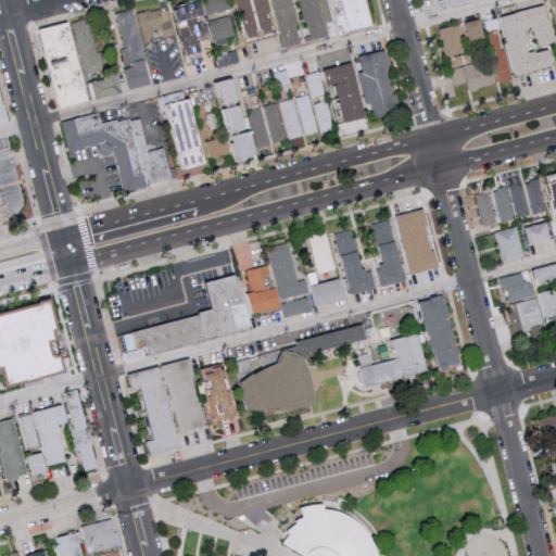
[(177,8),(186,55),(204,52),(201,37),(213,35),(214,42),(236,38),(231,16),(206,22),(204,15),(230,10),(228,0),(189,0),(190,4),(177,8)]
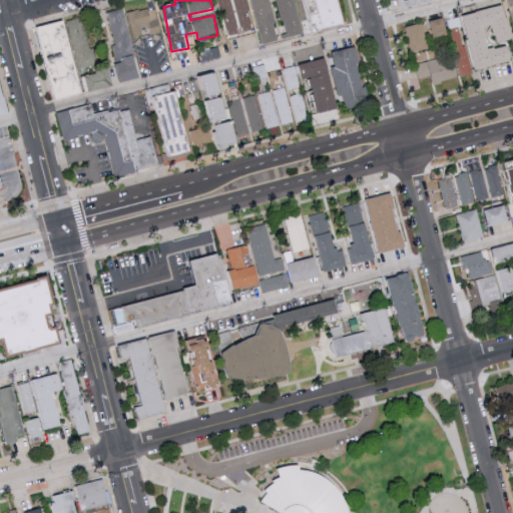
[(230,0),(236,33),(251,30),(245,0),(230,0)]
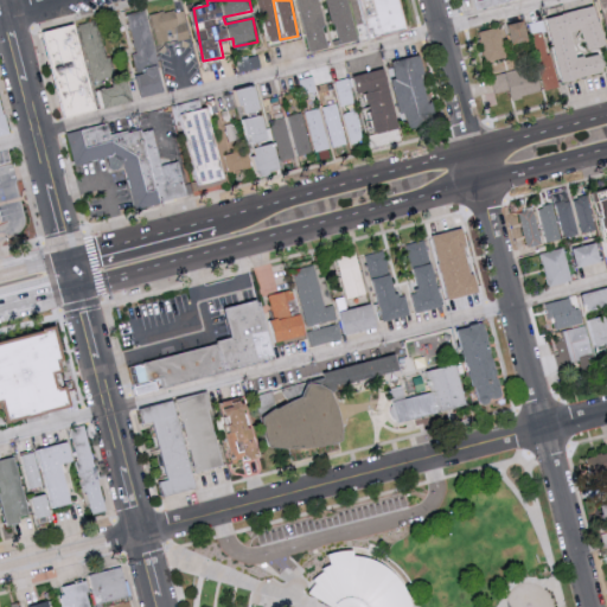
[(299,0),(311,52),(330,49),(319,0),(299,0)]
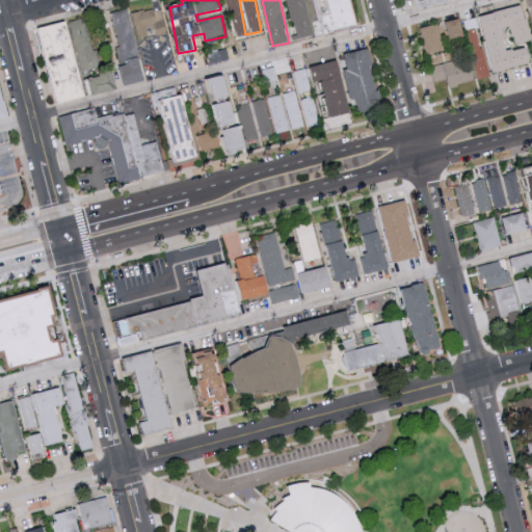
[(314,36),(307,0),(288,0),(296,40),(314,36)]
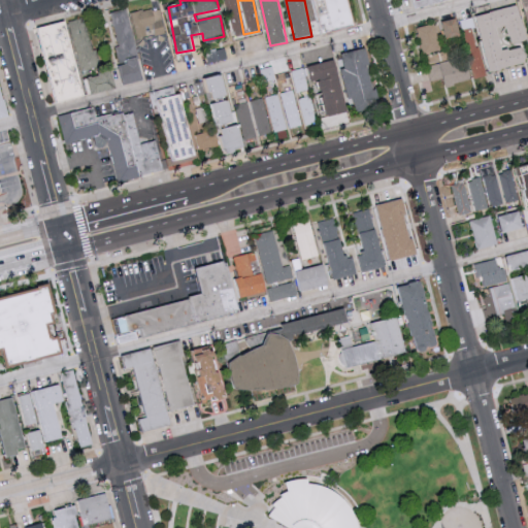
[(311,0),(322,32),(349,25),(341,0),(311,0)]
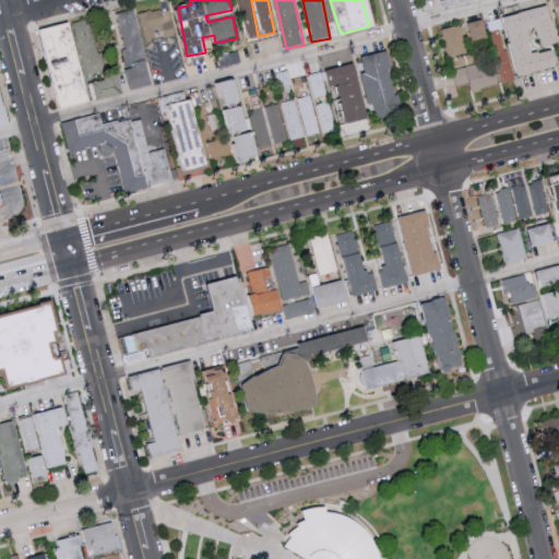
[(558,0),(544,0),(551,24),(555,23),(558,37),(558,45),(557,46),(558,51),(558,0)]
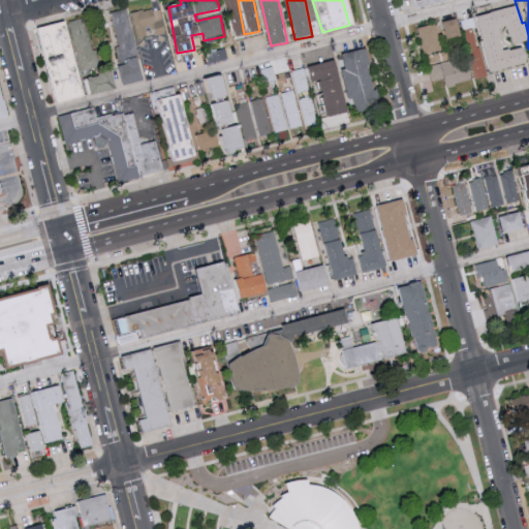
[(521,65),(517,47),(496,51),(491,28),(500,26),(504,44),(520,41),(512,6),(458,18),(471,75),(521,65)]
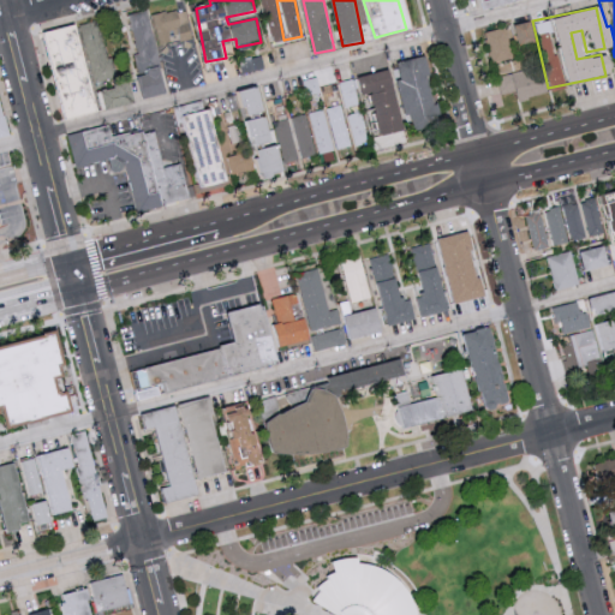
[(167,94),(148,10),(129,15),(138,54),(136,55),(139,75),(144,99),(167,94)]
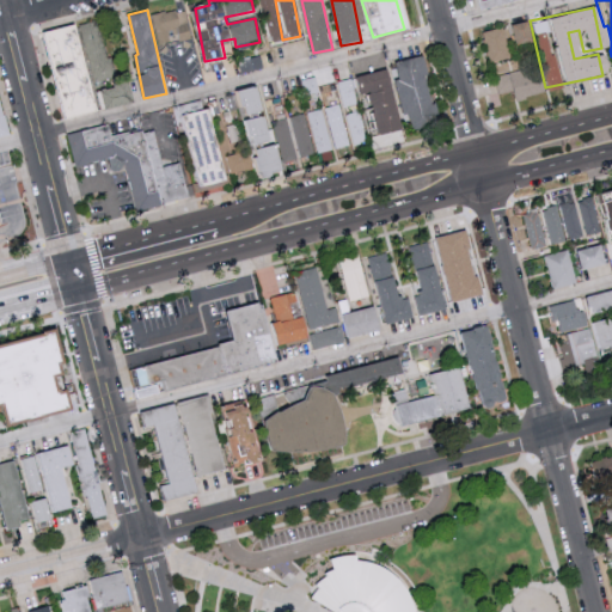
[(187,10),(152,14),(157,46),(170,43),(169,30),(178,29),(179,41),(190,38),(187,10)]
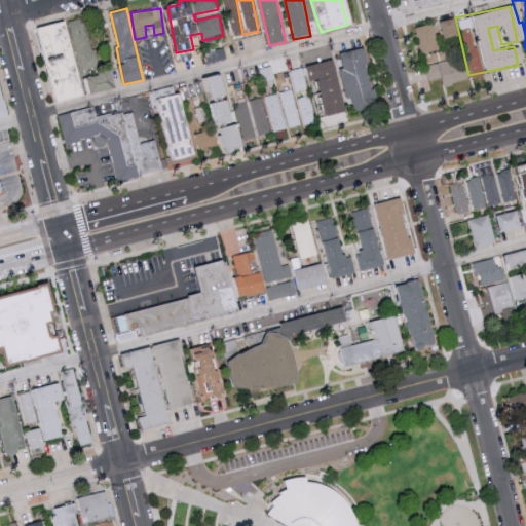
[(40,27),(57,102),(85,95),(80,71),(98,67),(86,16),(40,27)]
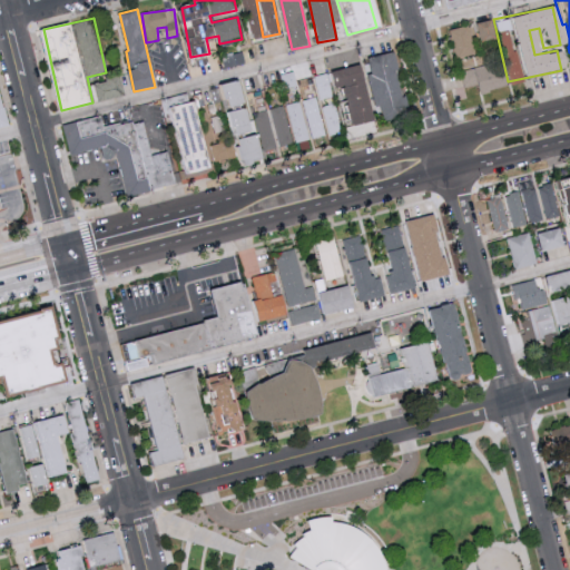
[(490,38),(484,19),(445,30),(453,59),(473,52),(471,43),(490,38)]
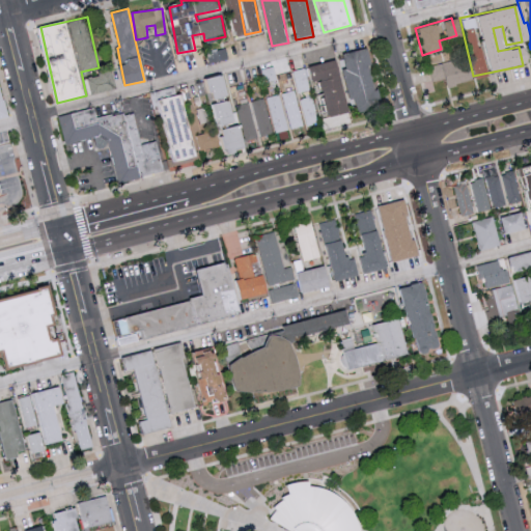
[(344,54),(347,68),(345,68),(352,100),(357,100),(360,111),(384,106),(381,89),(379,90),(369,48),(344,54)]
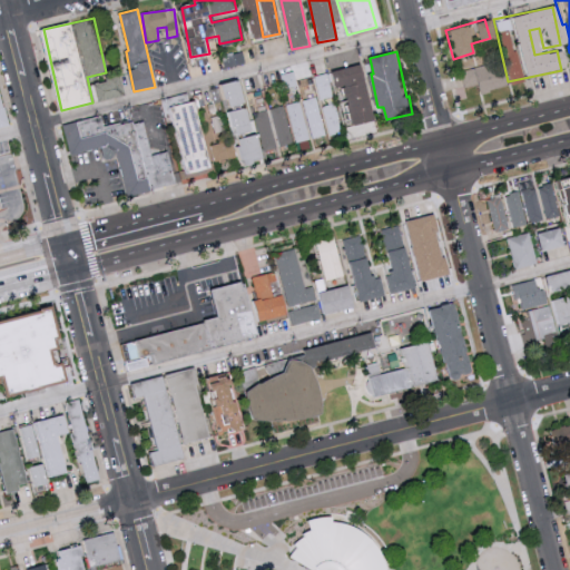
[(246,65),(244,52),(223,55),(225,68),(246,65)]
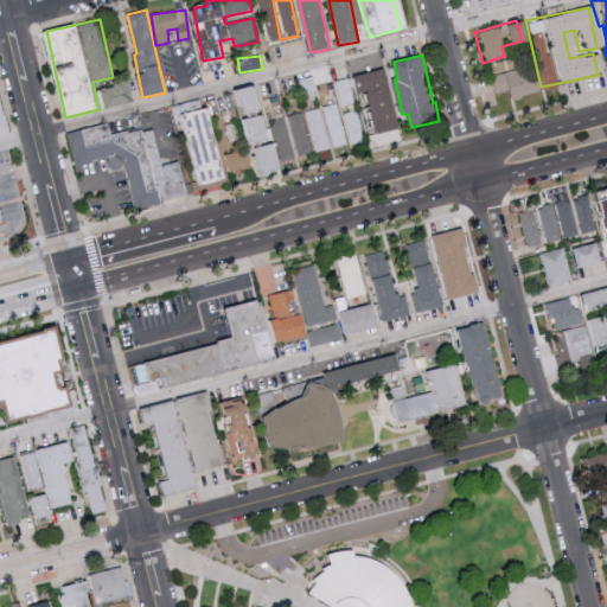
[(490,77),(498,103),(536,91),(529,65),(490,77)]
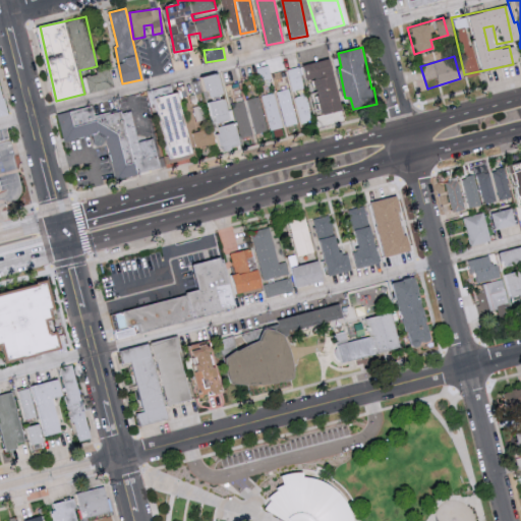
[(307,80),(315,78),(324,115),(343,110),(332,59),(304,65),(307,80)]
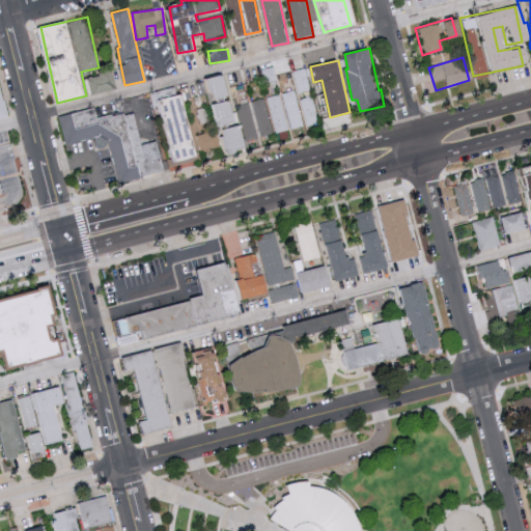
[(291,71),(295,92),(308,91),(305,68),(291,71)]
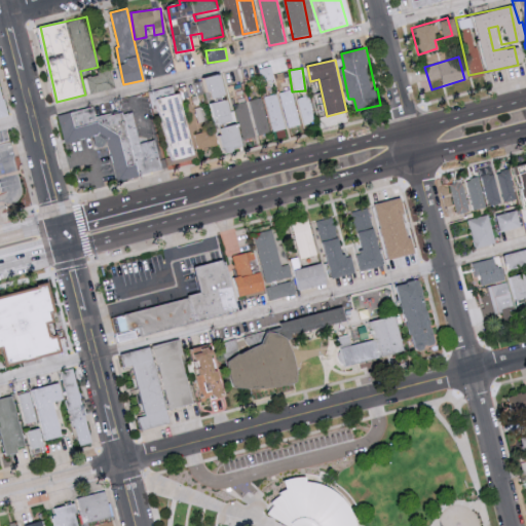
[(112,71),(88,77),(92,94),(116,87),(112,71)]
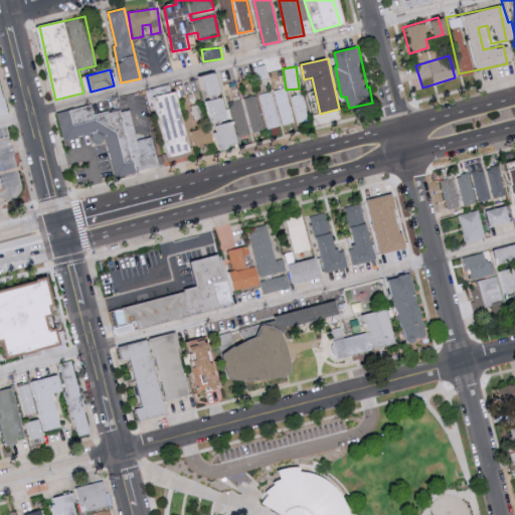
[(201,91),(208,89),(210,96),(224,92),(218,71),(198,77),(201,91)]
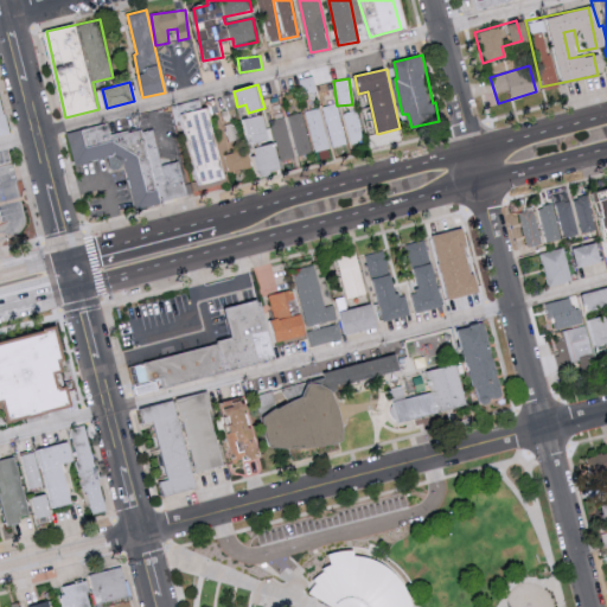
[(345,145),(337,103),(304,112),(314,152),(331,148),(345,145)]
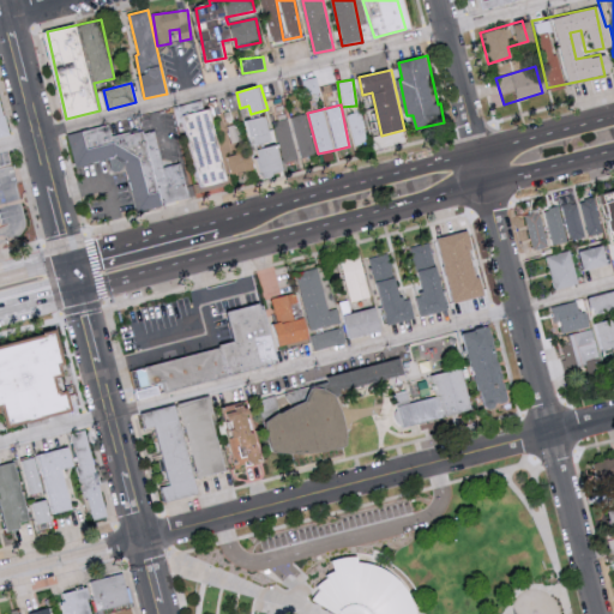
[(182,116),(199,188),(229,181),(211,109),(182,116)]
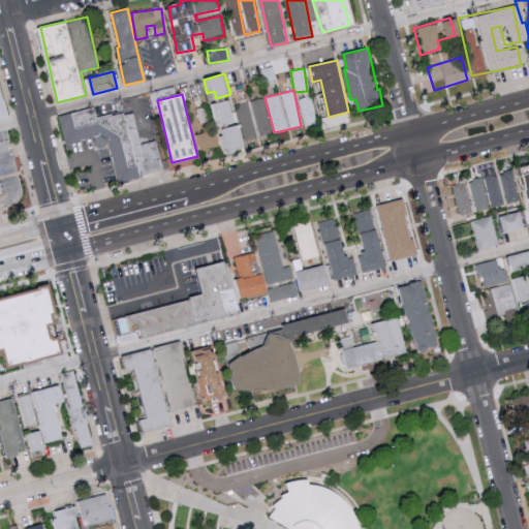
[(305,126),(317,121),(308,96),(296,100),(305,126)]
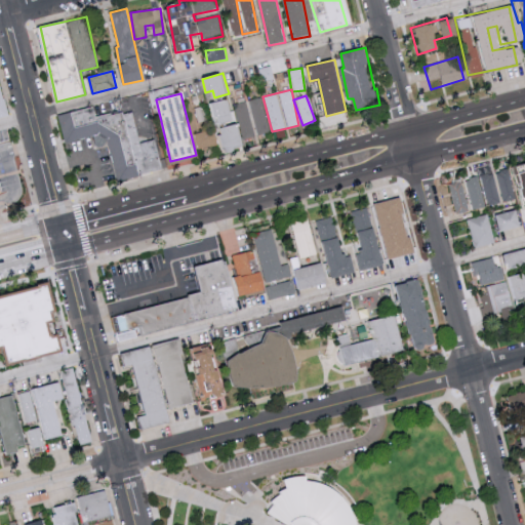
[(221,124),(236,120),(230,97),(208,104),(211,118),(219,116),(221,124)]
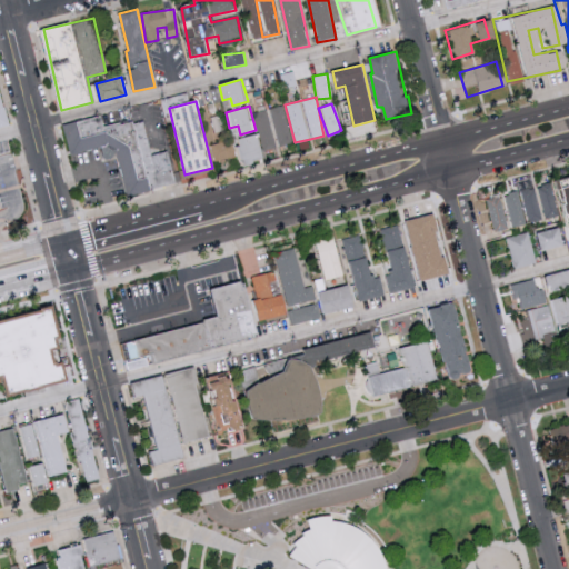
[(295,148),(282,106),(252,113),(258,133),(241,138),(242,145),(233,148),(238,163),(295,148)]
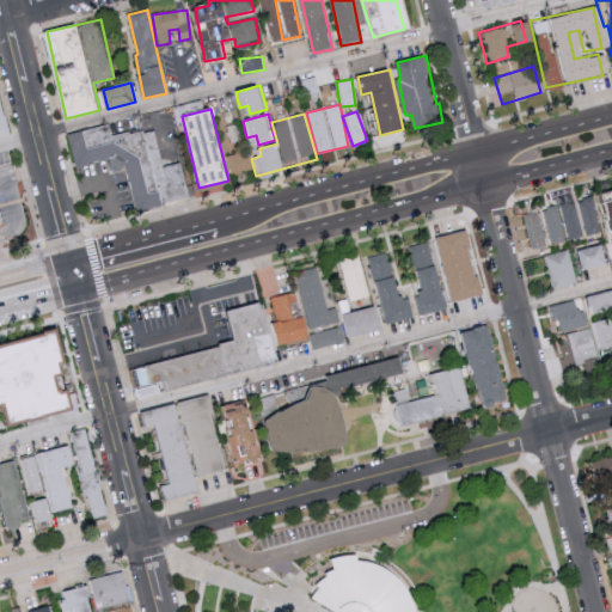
[(238,141),(234,124),(227,126),(231,142),(238,141)]
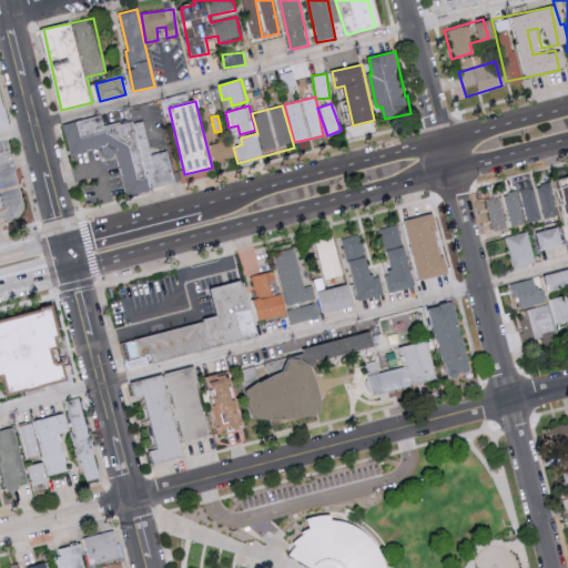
[(103,117),(105,129),(122,124),(123,127),(134,123),(134,127),(146,123),(150,142),(153,158),(169,152),(175,178),(179,188),(152,193),(151,184),(150,181),(140,182),(139,178),(132,148),(107,134),(83,141),(83,140),(79,123),(83,122),(103,117)]
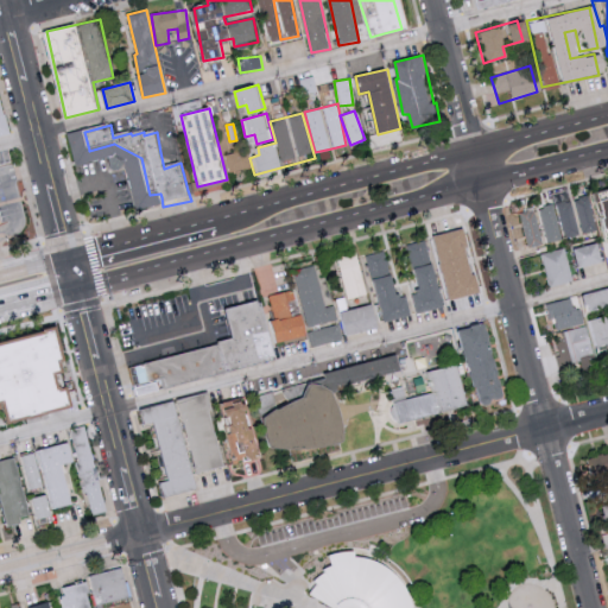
[(251,169),(247,151),(226,156),(229,173),(251,169)]
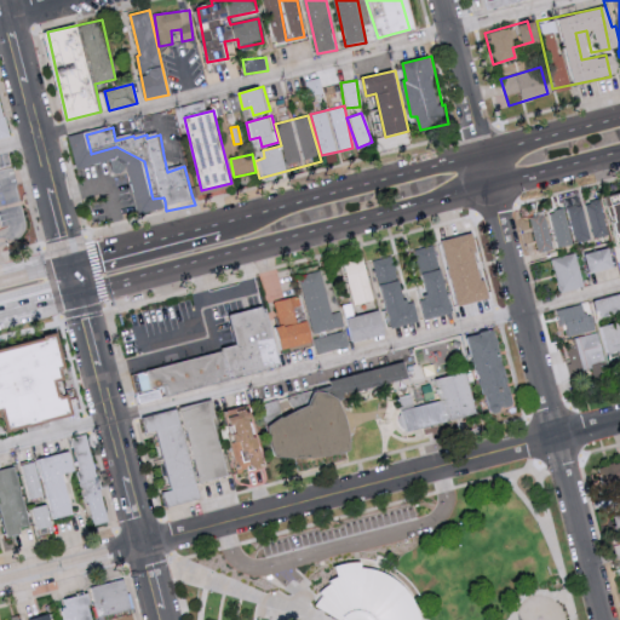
[(587,240),(577,193),(562,195),(573,242),(587,240)]
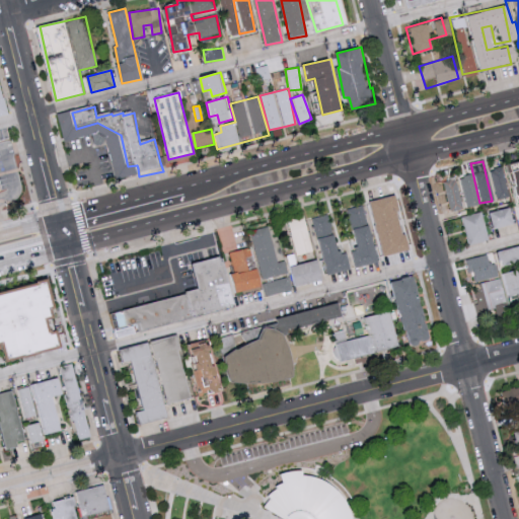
[(518,203),(518,166),(502,169),(506,196),(518,194),(518,203)]
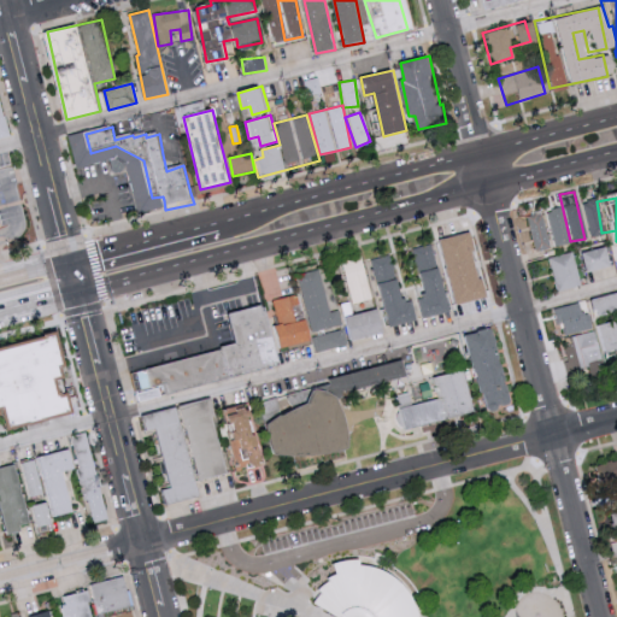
[(583,201),(586,235),(599,235),(597,200),(583,201)]
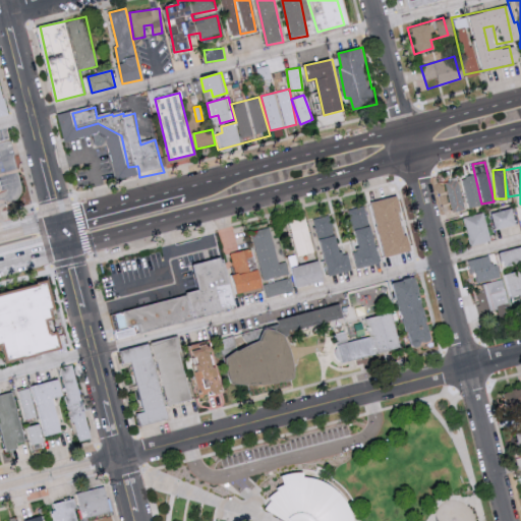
[(459,178),(467,209),(480,205),(473,175),(459,178)]
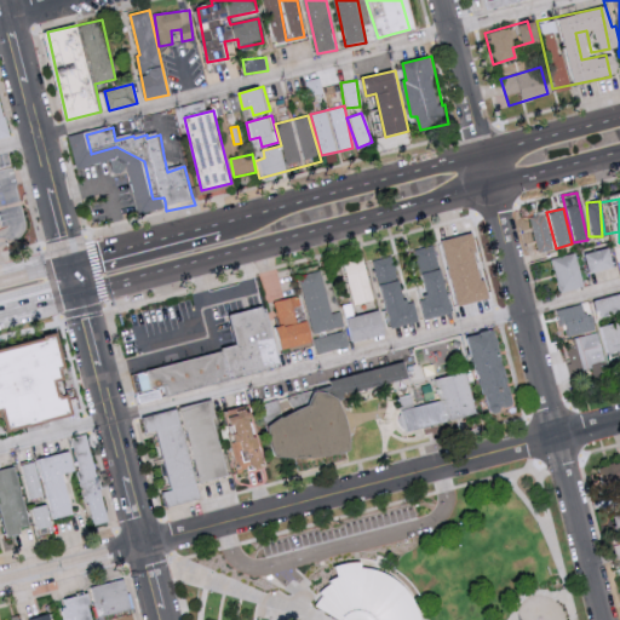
[(535,252),(551,248),(543,214),(522,219),(524,229),(529,227),(535,252)]
